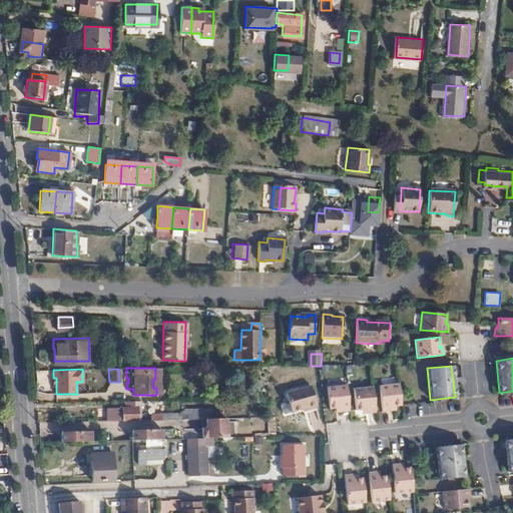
[(401,406),(401,403),(399,385),(379,387),(381,412),(389,411),(389,407),(401,406)]
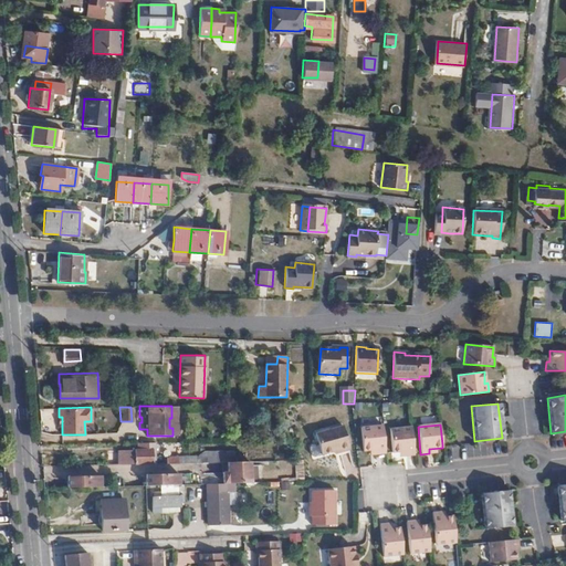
[(349,450),(342,426),(315,435),(322,457),(339,451),(341,453),(349,450)]
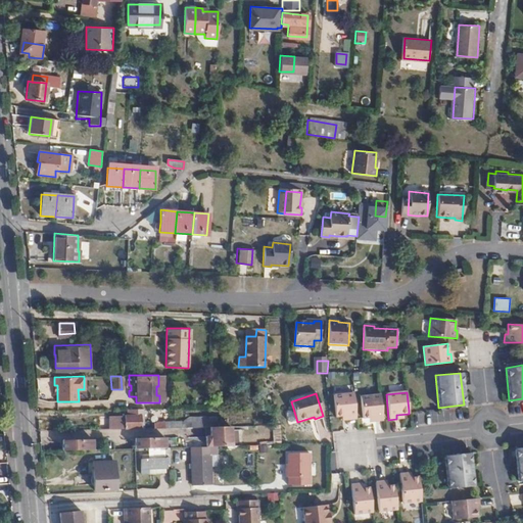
[(347,420),(357,419),(353,393),(333,395),(335,417),(347,416),(347,420)]
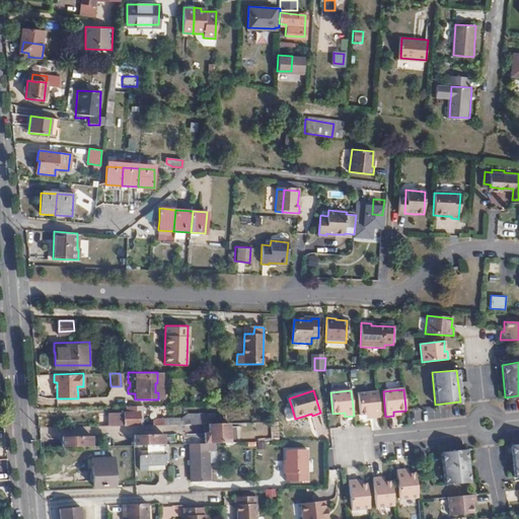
[(371,419),(379,418),(377,391),(357,393),(359,415),(371,414),(371,419)]
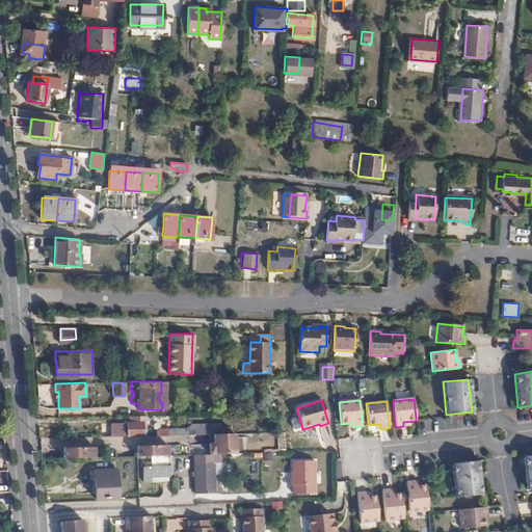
[(112,436),(133,436),(144,436),(144,430),(145,430),(145,416),(130,417),(130,423),(111,424),(112,436)]
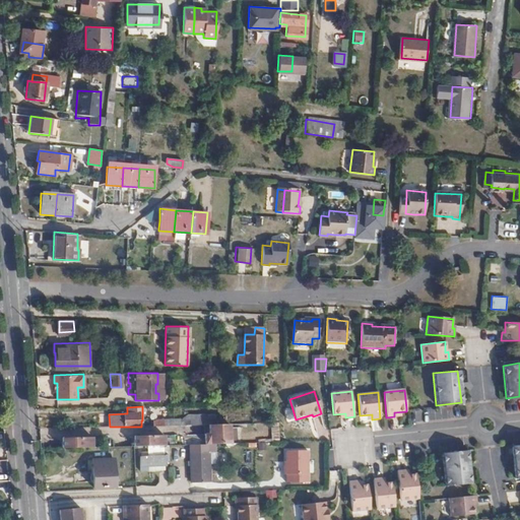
[(153,423),(153,426),(204,425),(209,425),(216,425),(216,415),(187,415),(180,419),(155,420),(153,423)]
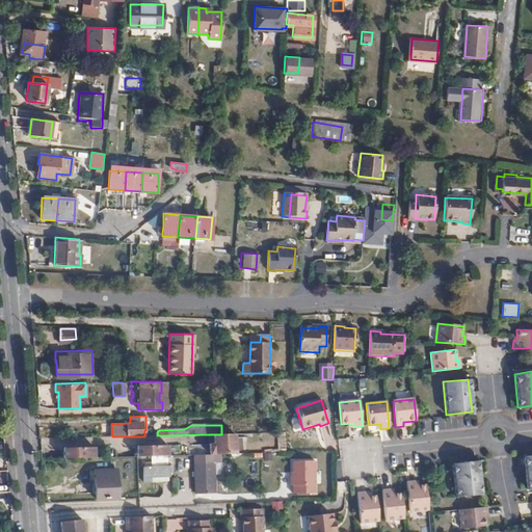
[(235,454),(235,434),(221,434),(214,434),(214,445),(209,445),(209,455),(235,454)]
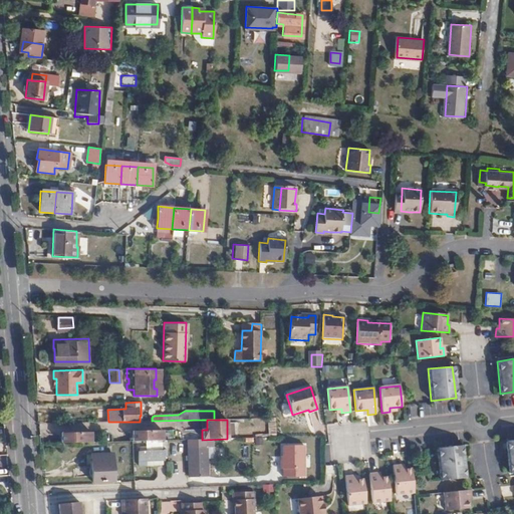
[(132,432),(133,442),(163,441),(162,431),(132,432)]
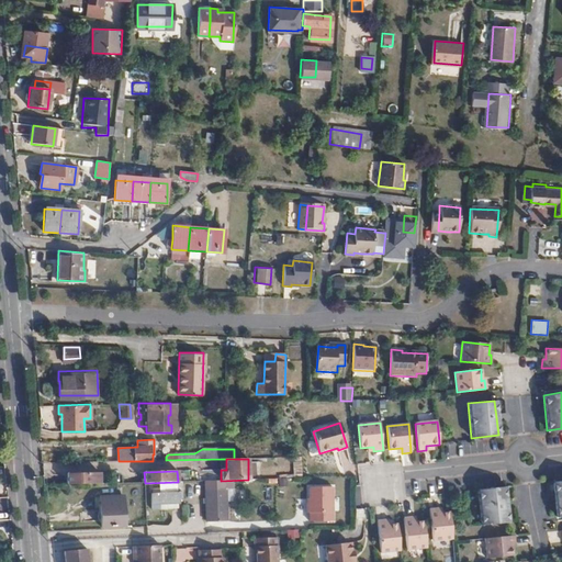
[(100,473),(67,474),(67,485),(100,484),(100,473)]
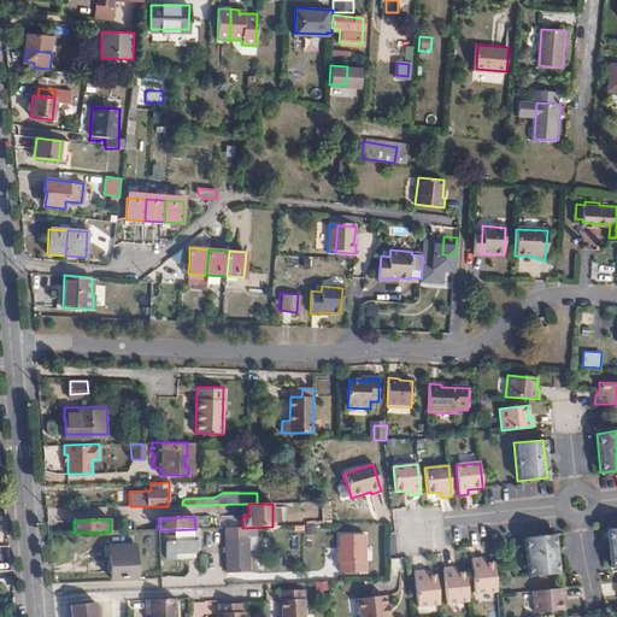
[(616,566),(616,527),(606,529),(610,568),(616,566)]
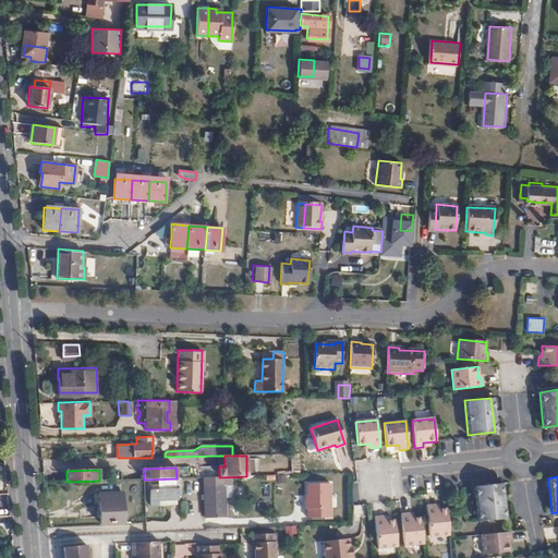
[(330,482),(304,482),(304,518),(330,518),(330,482)]
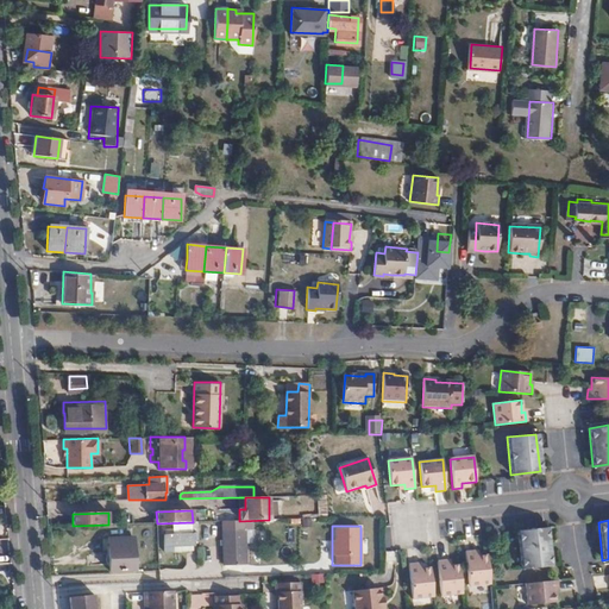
[(551,566),(547,529),(535,531),(518,532),(521,570),(551,566)]
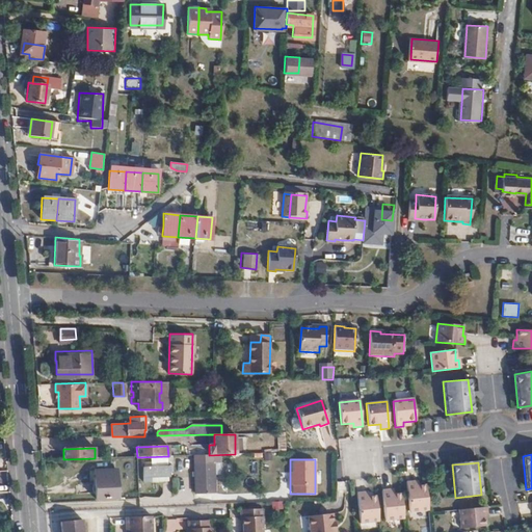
[(195,463),(197,506),(215,505),(213,463),(195,463)]
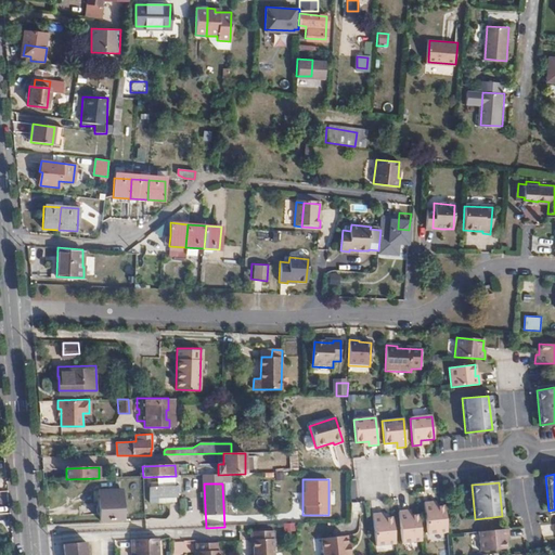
[(178,500),(177,487),(150,487),(150,504),(175,503),(175,500),(178,500)]
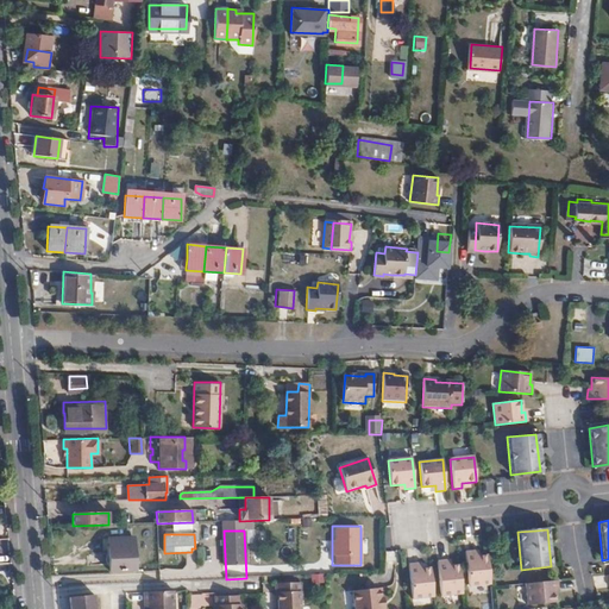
[(136,570),(133,538),(110,539),(111,571),(136,570)]
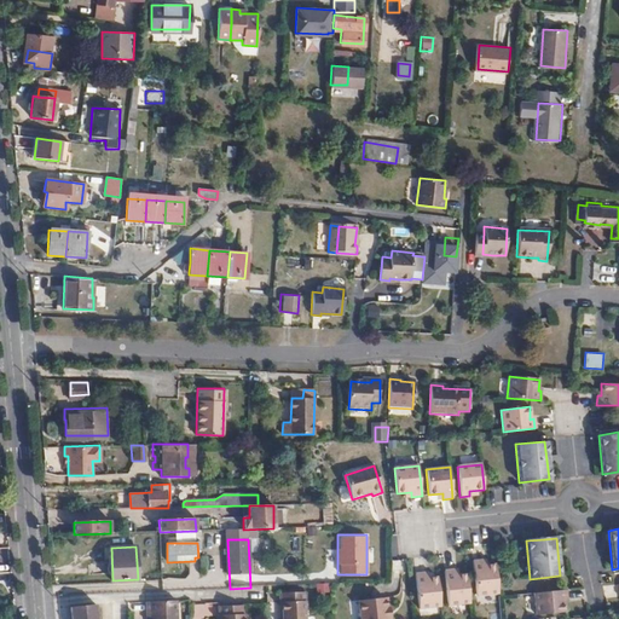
[(478,596),(499,595),(498,589),(496,565),(484,566),(484,560),(473,561),(478,596)]
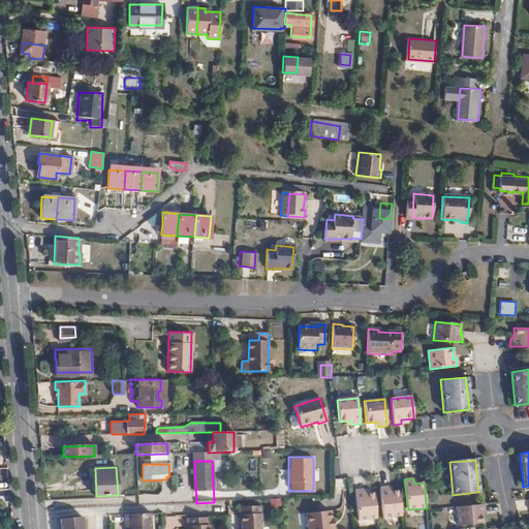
[(382,517),(402,515),(399,491),(389,492),(389,488),(379,488),(382,517)]
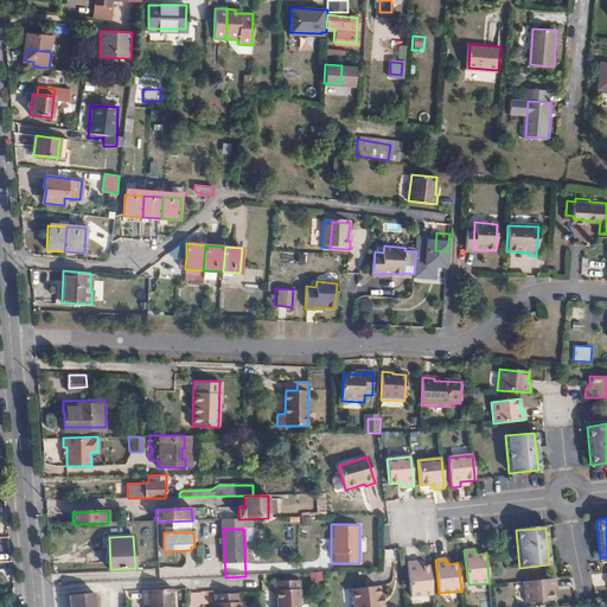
[(410,596),(433,594),(429,566),(417,567),(417,562),(407,563),(410,596)]
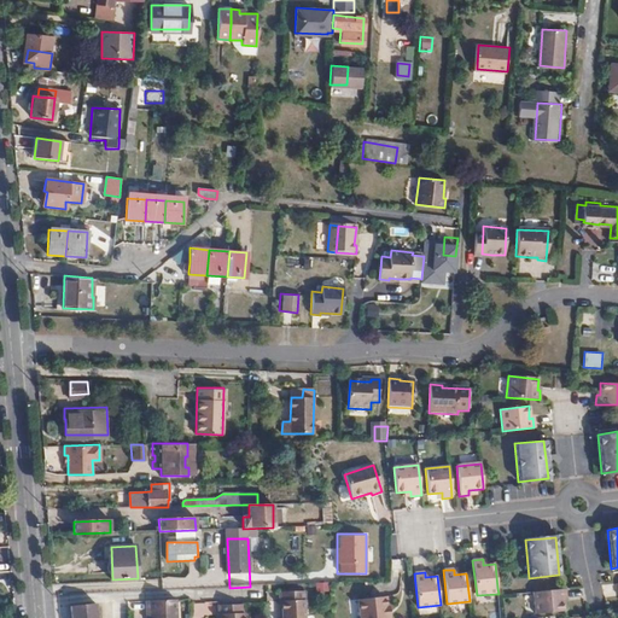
[(327,582),(315,583),(316,592),(328,590),(327,582)]
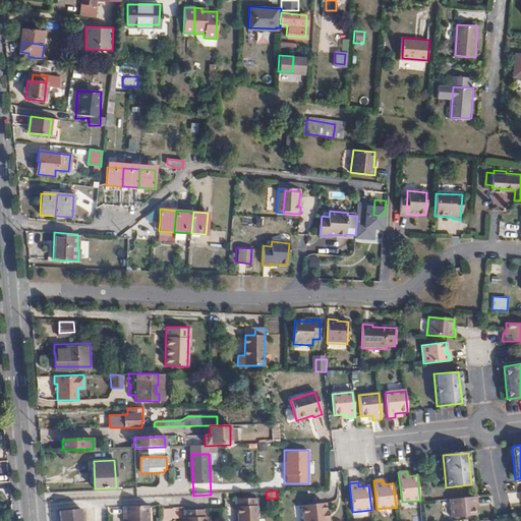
[(477,504),(477,497),(450,499),(451,516),(476,514),(476,504),(477,504)]
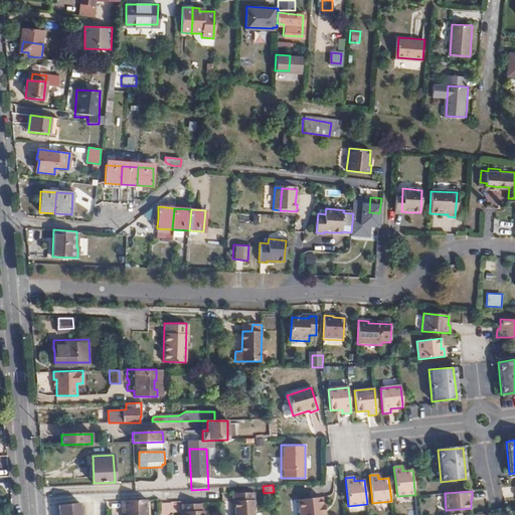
[(233,495),(234,502),(236,502),(235,514),(254,514),(254,494),(233,495)]
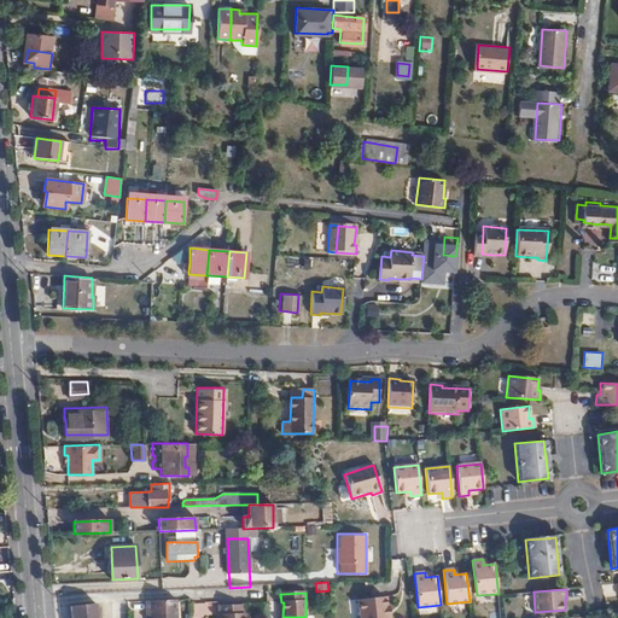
[(386,617),(384,598),(357,601),(360,617),(357,617),(386,617)]
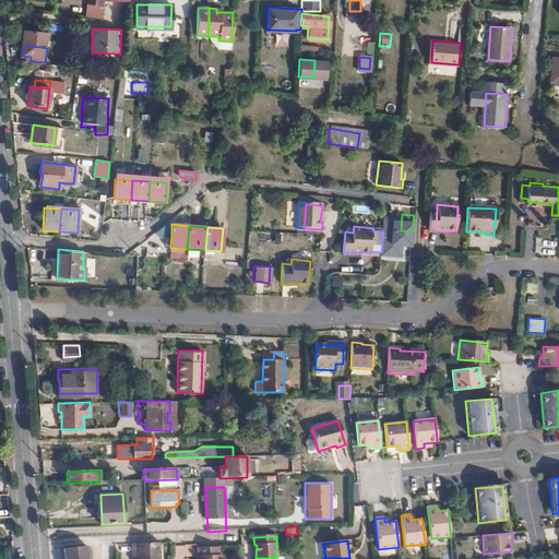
[(155,558),(155,544),(128,545),(128,554),(131,554),(130,558),(155,558)]
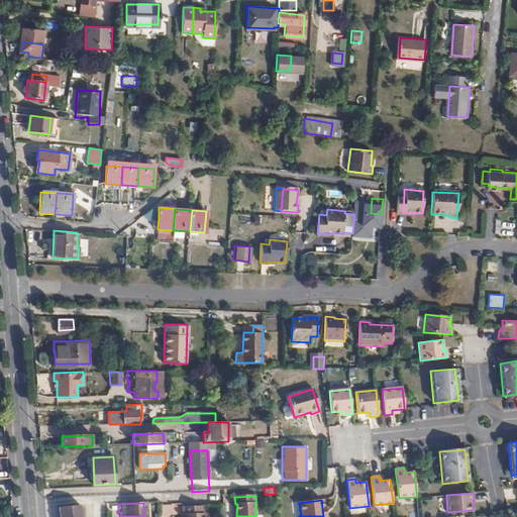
[(76,516),(75,505),(54,507),(54,516),(76,516)]
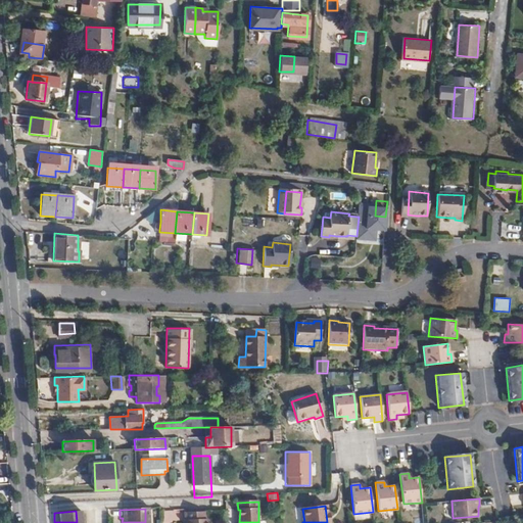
[(186,513),(186,521),(188,521),(188,522),(206,522),(206,513),(186,513)]
